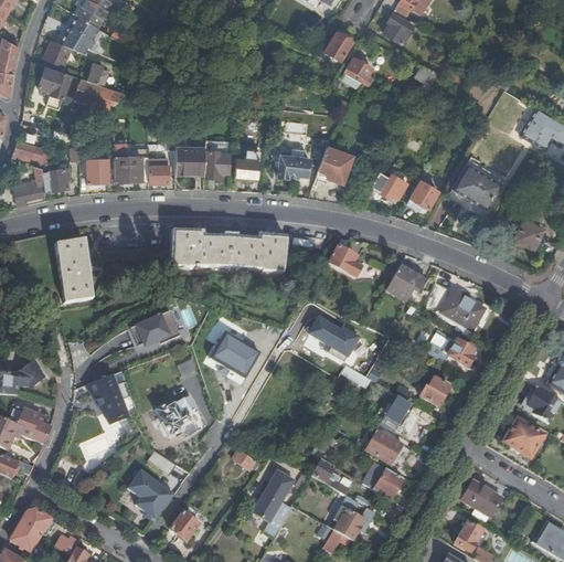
[(0,0),(0,6),(8,11),(14,0),(0,0)]
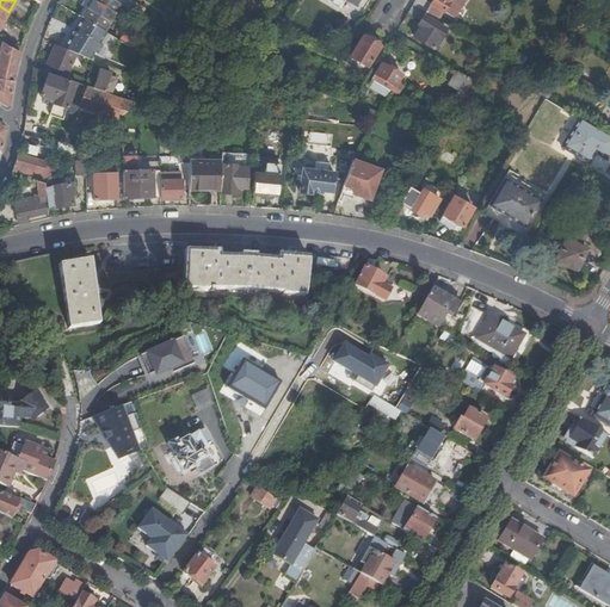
[(86,5),(81,13),(82,14),(84,16),(106,28),(121,2),(116,0),(84,0),(82,2),(86,5)]
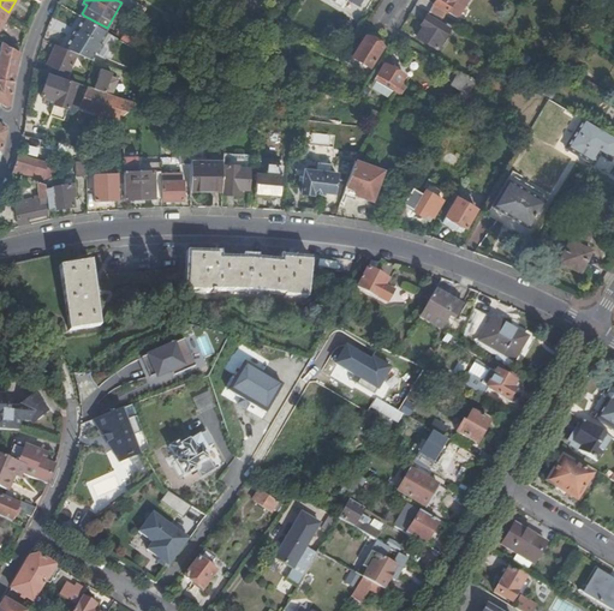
[(126,0),(124,4),(138,12),(143,4),(136,0),(126,0)]
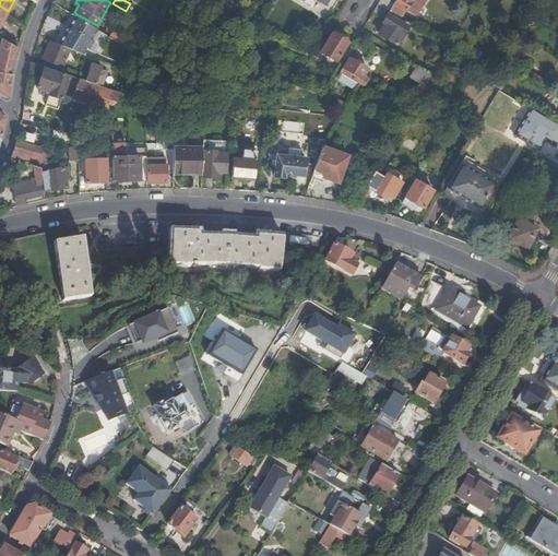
[(379,0),(379,1),(391,9),(402,15),(406,8),(411,0),(396,0),(395,1),(394,0),(379,0)]
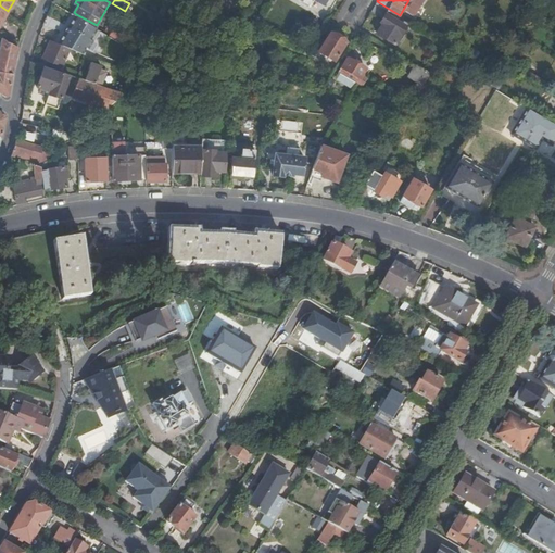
[(408,0),(404,8),(415,15),(423,0),(408,0)]
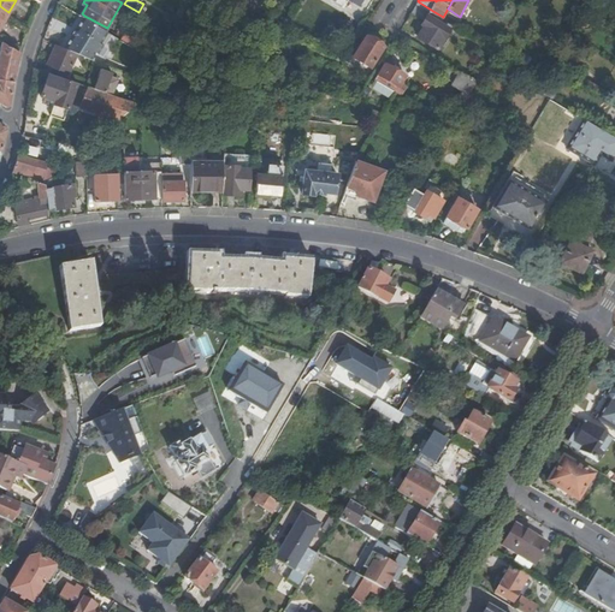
[(418,1),(412,11),(425,19),(423,24),(425,25),(419,35),(438,46),(450,27),(429,13),(431,10),(418,1)]
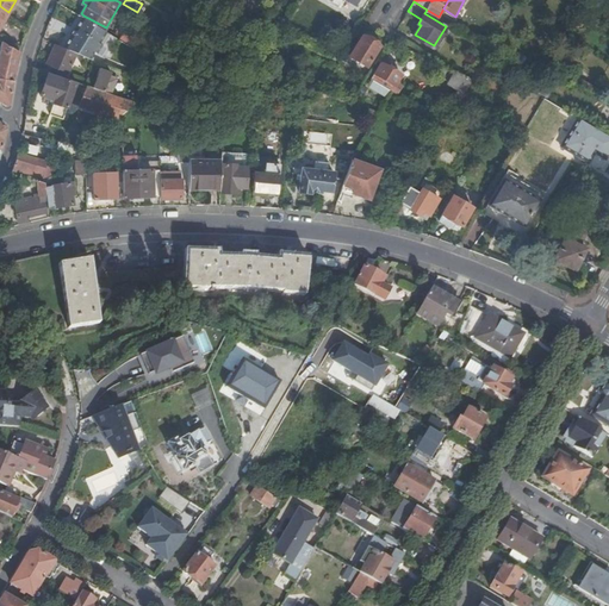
[(64,45),(79,52),(92,57),(97,49),(100,51),(105,43),(103,41),(109,30),(106,27),(84,16),(64,45)]
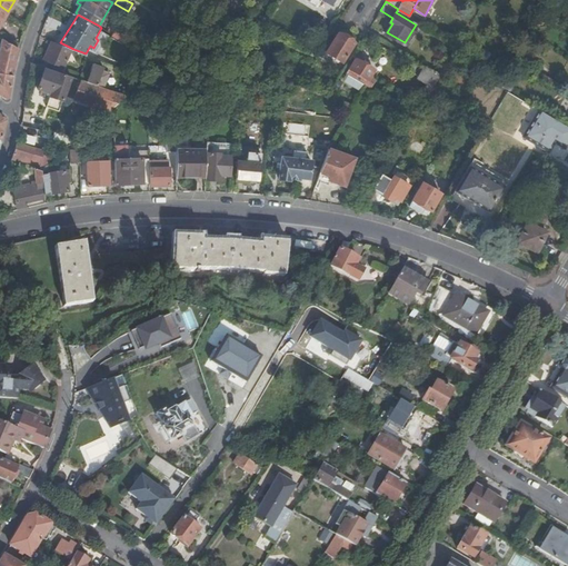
[(112,35),(129,43),(132,37),(130,35),(132,31),(119,23),(112,35)]
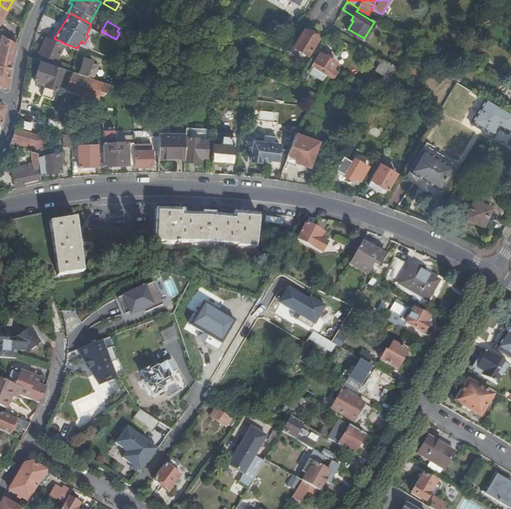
[(309,55),(319,38),(306,29),(295,46),(309,55)]
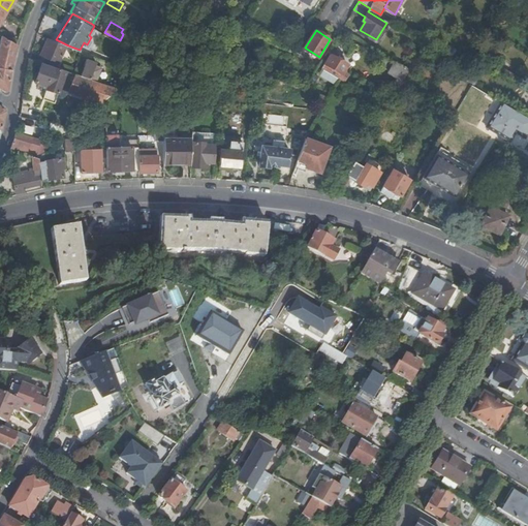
[(0,86),(7,91),(9,89),(13,67),(19,43),(4,34),(0,50),(0,86)]
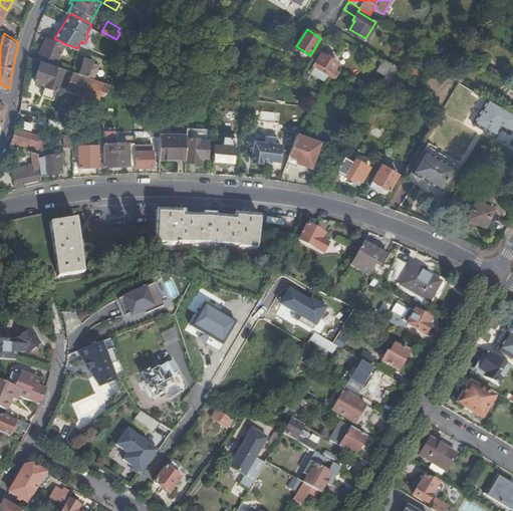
[(54,38),(49,36),(42,52),(50,55),(49,58),(59,62),(66,44),(54,38)]
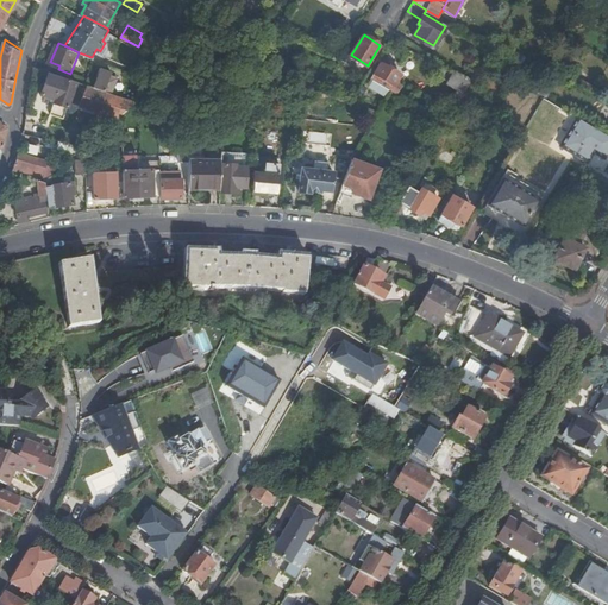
[(393,90),(396,92),(400,83),(396,81),(401,73),(381,61),(371,77),(393,90)]
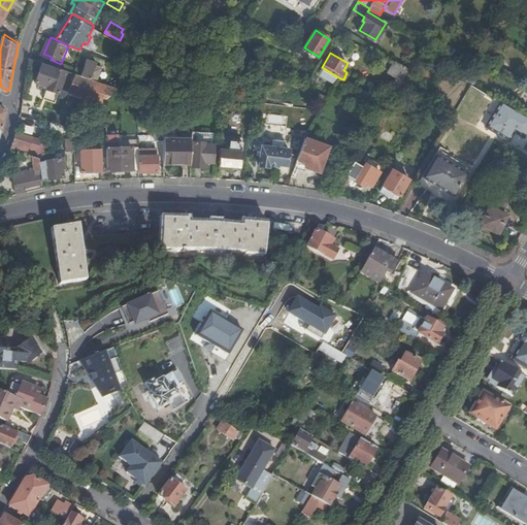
[(88,58),(83,74),(97,79),(101,67),(95,65),(97,61),(88,58)]
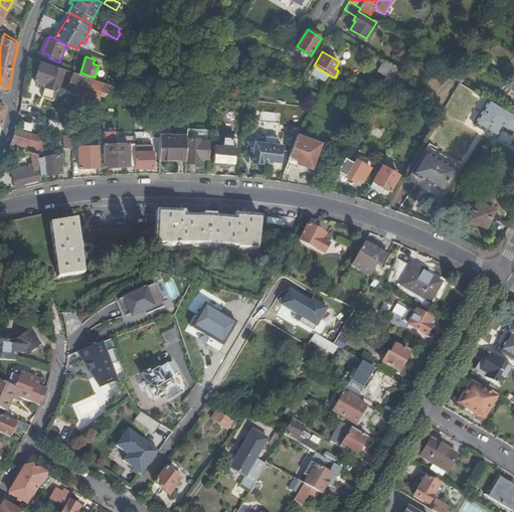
[(65,67),(42,59),(35,78),(47,82),(47,84),(58,89),(65,67)]
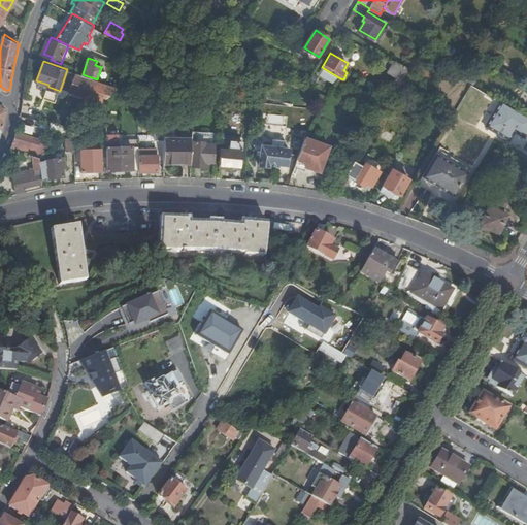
[(399,87),(399,86),(409,68),(403,64),(402,65),(394,61),(388,71),(396,76),(393,83),(399,87)]
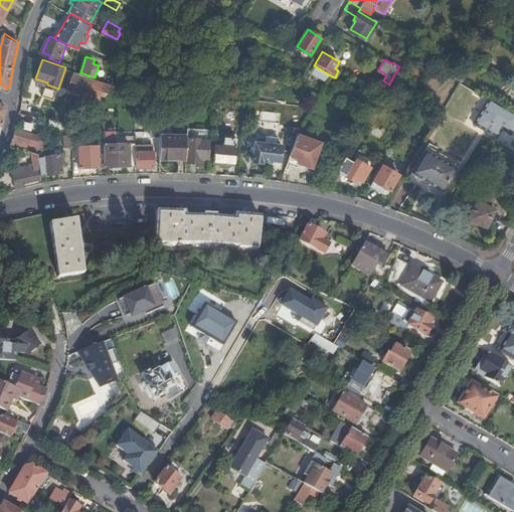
[(68,89),(100,100),(103,97),(116,86),(95,77),(80,72),(74,70),(68,89)]
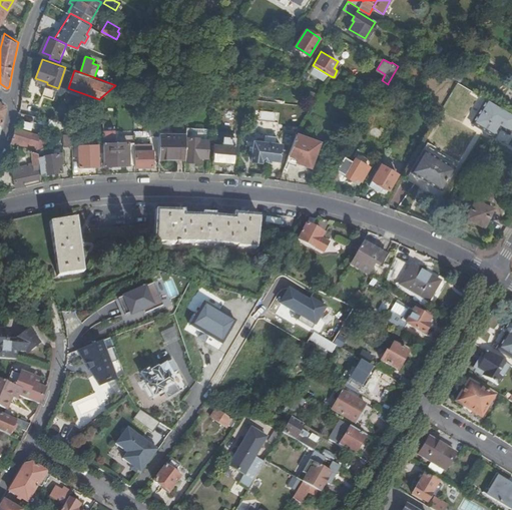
[(467,85),(471,80),(464,75),(460,81),(467,85)]
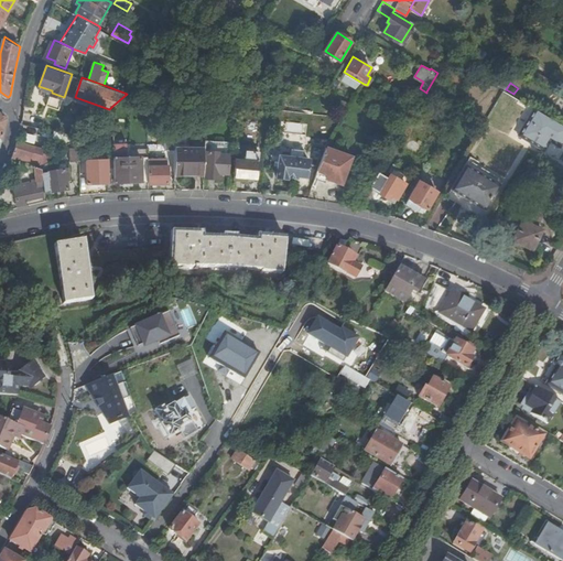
[(560,144),(562,140),(562,125),(534,108),(520,132),(545,148),(551,139),(560,144)]
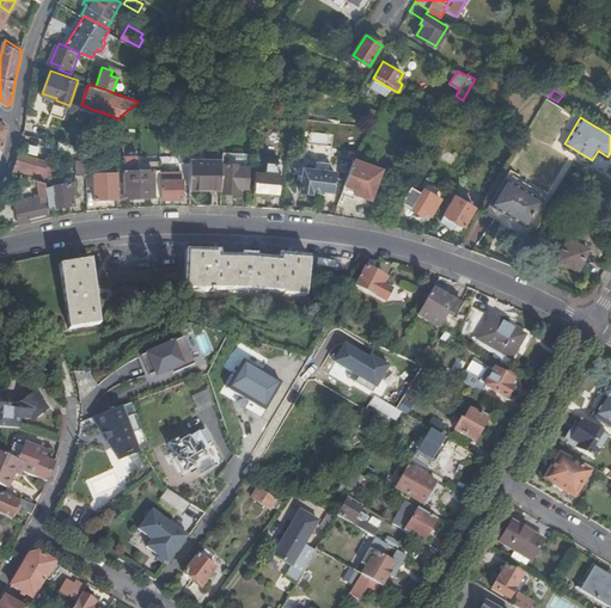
[(181,161),(191,161),(190,159),(191,151),(190,143),(181,143),(181,161)]
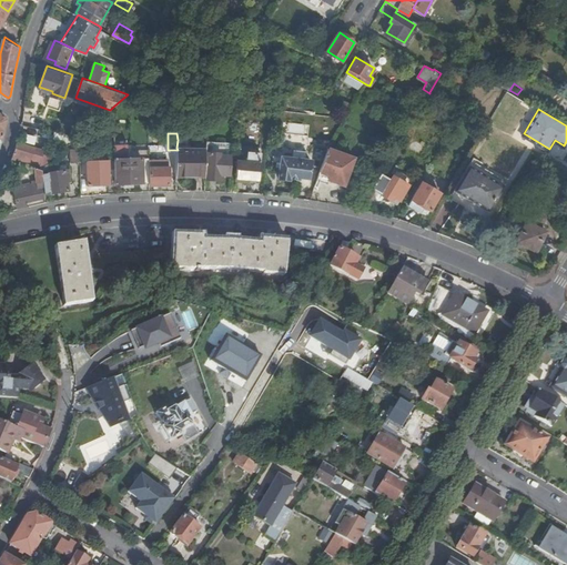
[(419,151),(424,143),(414,137),(409,144),(419,151)]
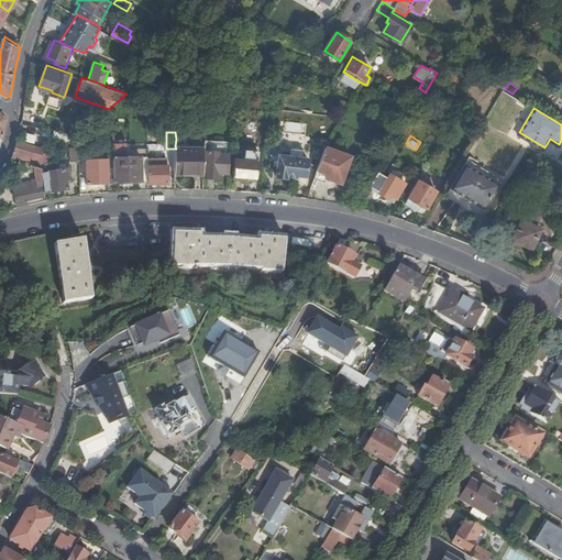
[(19,140),(14,155),(34,161),(35,154),(39,146),(19,140)]
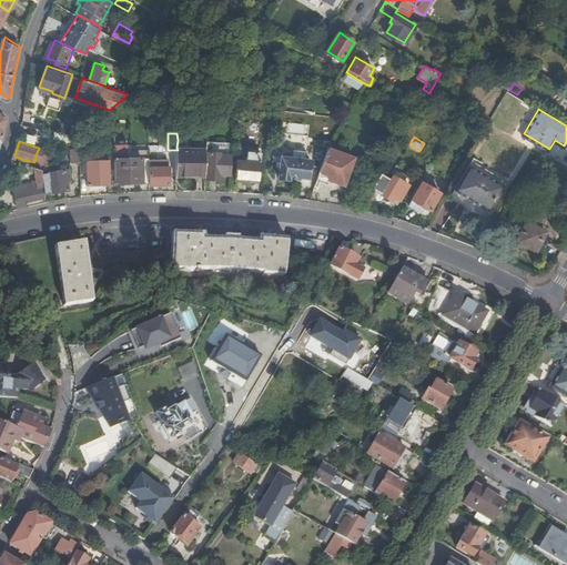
[(117,183),(130,182),(129,157),(132,157),(132,142),(114,142),(115,168),(117,183)]
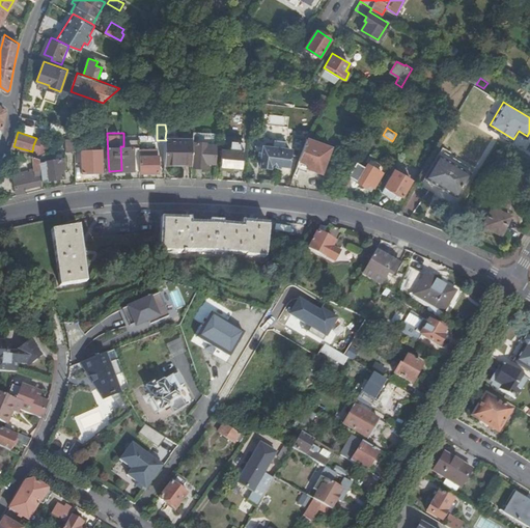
[(206,143),(213,144),(213,136),(200,135),(200,141),(206,141),(206,143)]
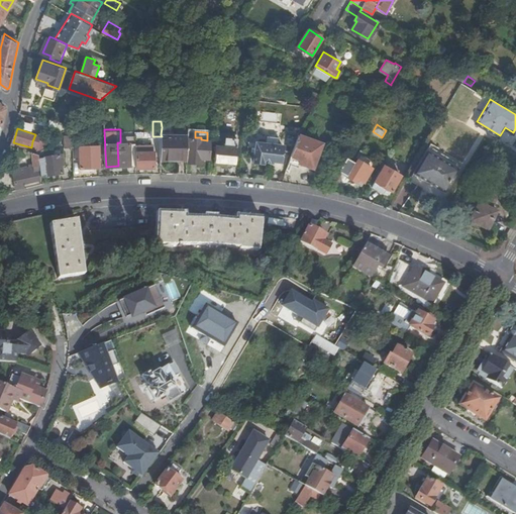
[(296,144),(291,159),(314,168),(324,143),(300,133),(296,144)]
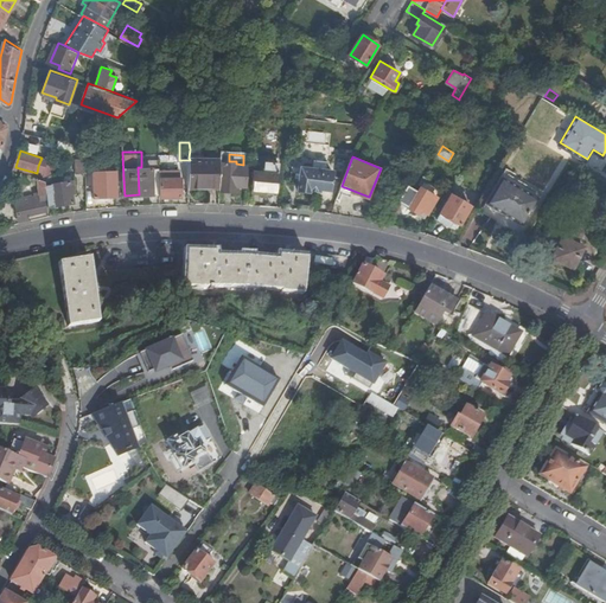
[(189,186),(221,186),(221,158),(205,158),(189,158),(190,160),(189,186)]
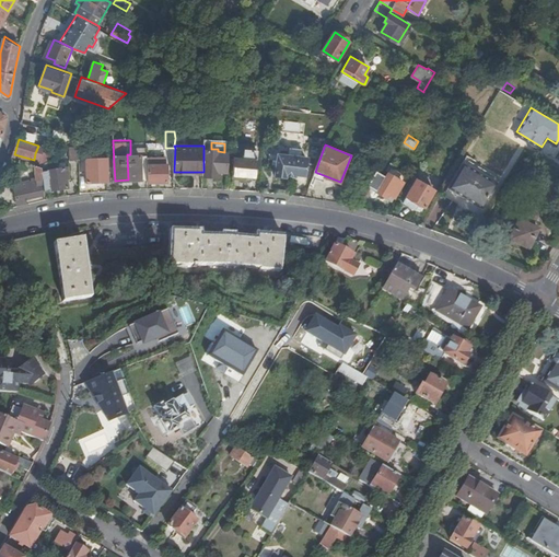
[(208,149),(208,175),(218,176),(218,171),(228,171),(229,152),(224,152),(218,151),(218,149),(211,149),(208,149)]
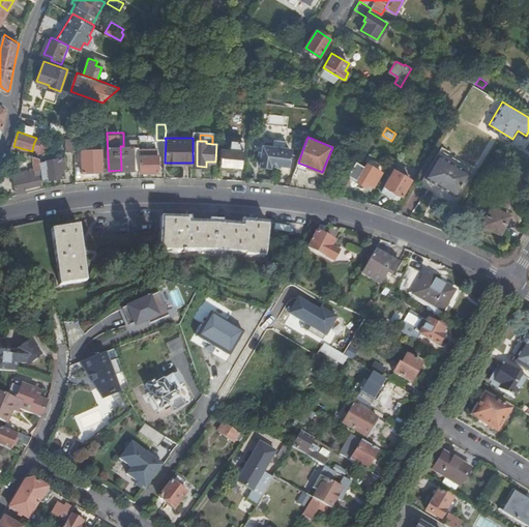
[(292,147),(263,145),(262,166),(271,167),(271,164),(281,165),(281,162),(290,163),(292,147)]
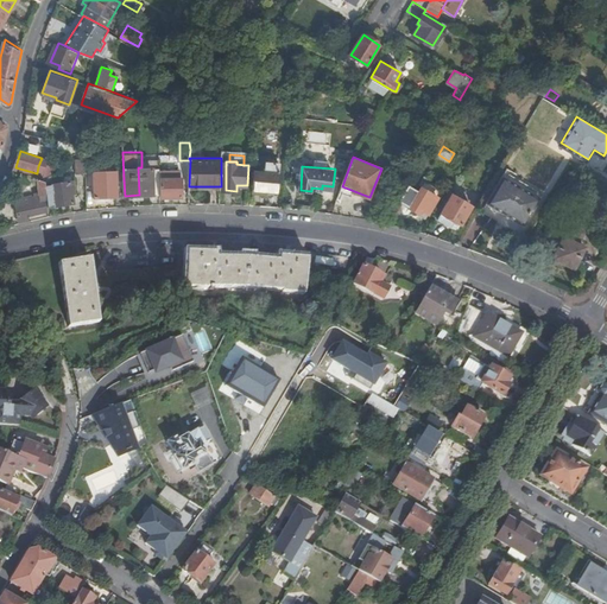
[(138,167),(139,195),(153,195),(153,167),(141,167),(138,167)]
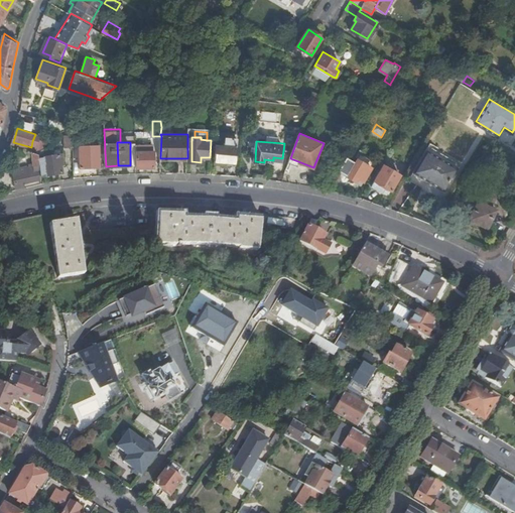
[(91,167),(100,167),(100,152),(100,144),(90,145),(91,167)]
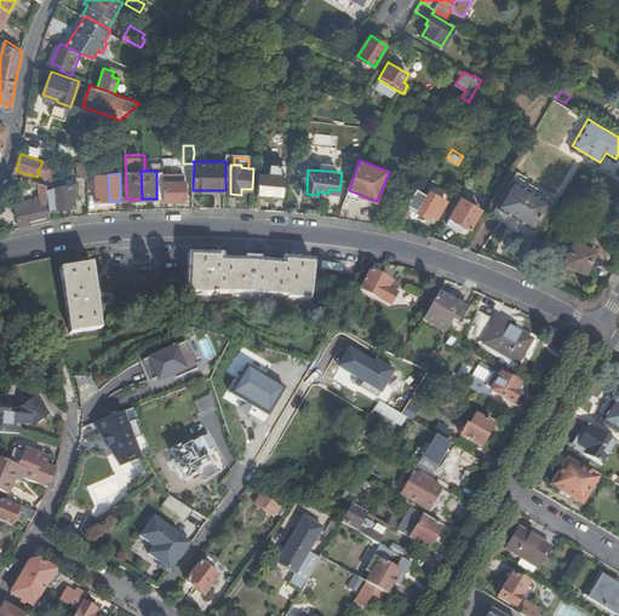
[(165,173),(165,200),(185,200),(185,179),(178,179),(178,173),(165,173)]
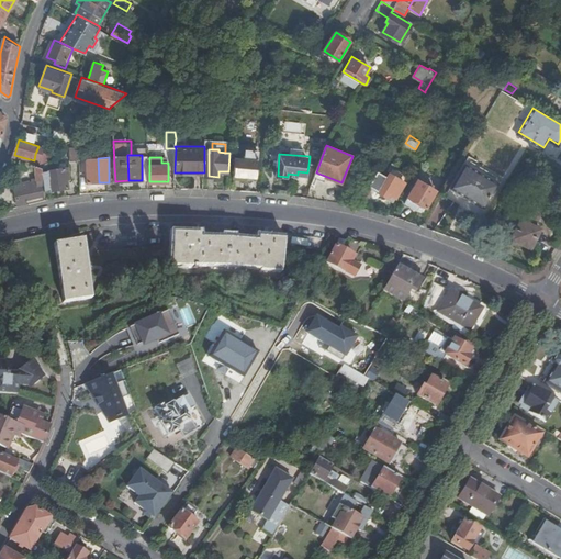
[(88,182),(99,182),(98,158),(87,158),(88,182)]
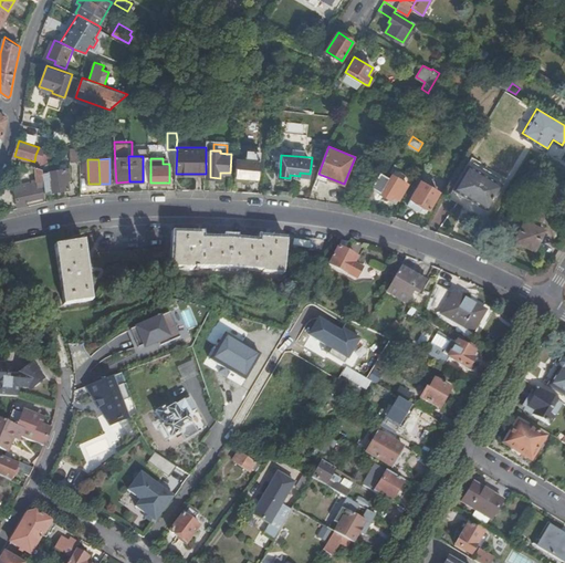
[(259,178),(262,163),(239,160),(237,179),(247,181),(247,177),(259,178)]
